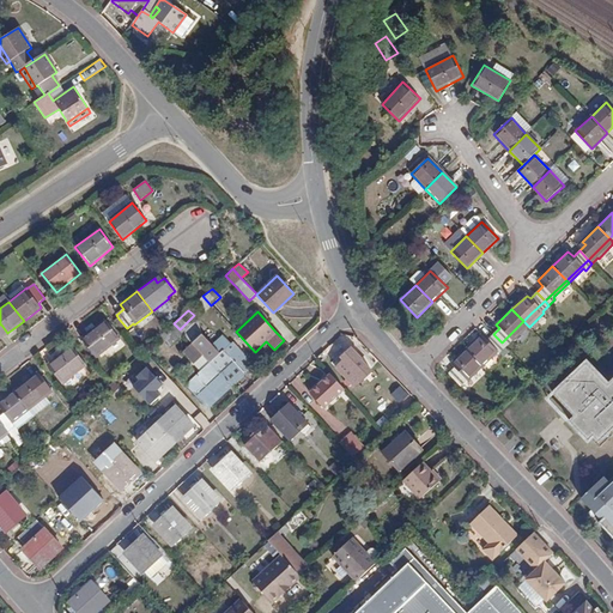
[(122,329),(126,327),(119,319),(115,321),(122,329)]
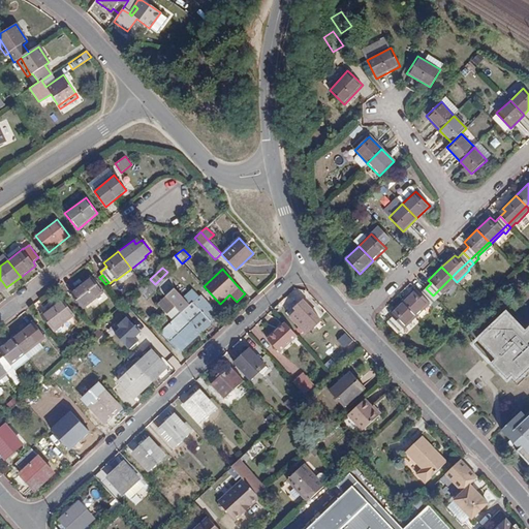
[(91,277),(70,292),(83,308),(103,292),(91,277)]
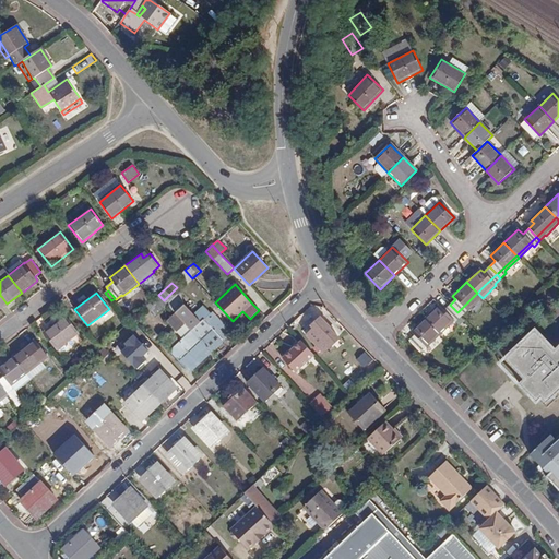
[(477,293),(458,312),(462,316),(467,311),(467,312),(483,298),(477,293)]
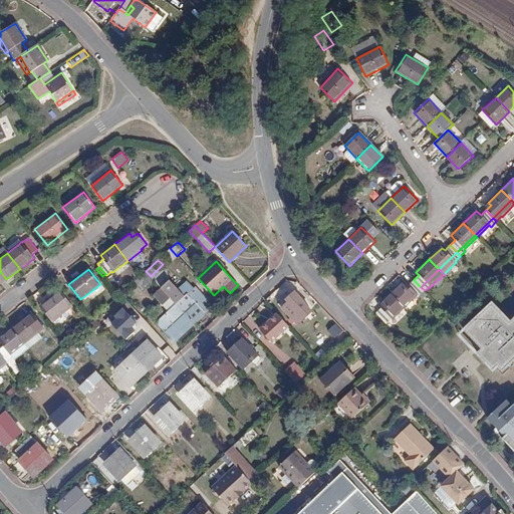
[(151,276),(146,271),(135,282),(142,290),(154,279),(151,276)]
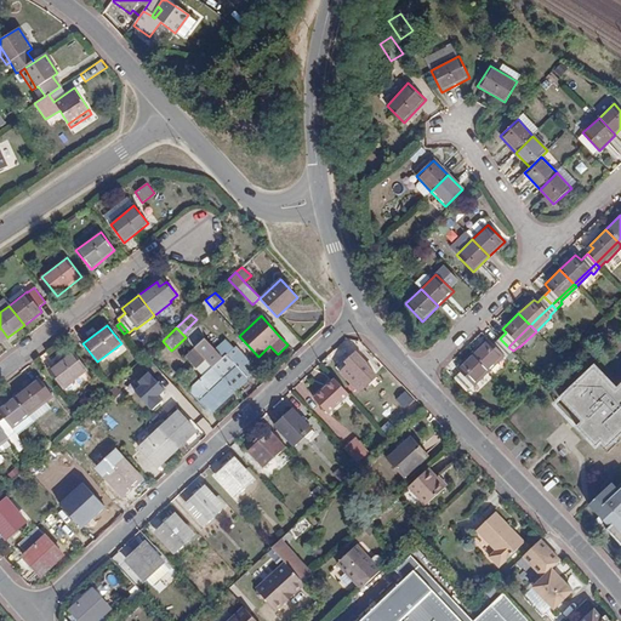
[(488,339),(472,354),(485,369),(508,347),(500,339),(494,345),(488,339)]
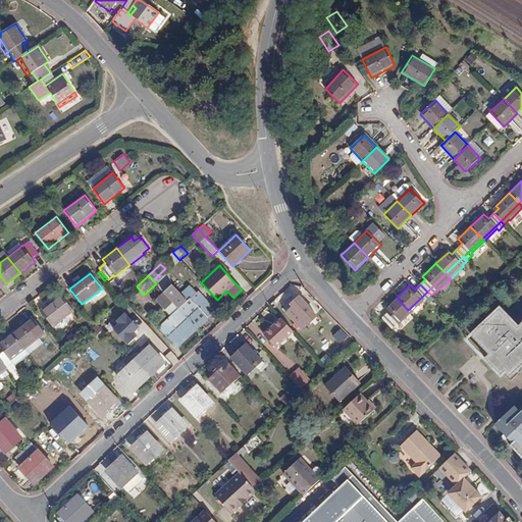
[(199,292),(179,309),(197,328),(216,310),(199,292)]
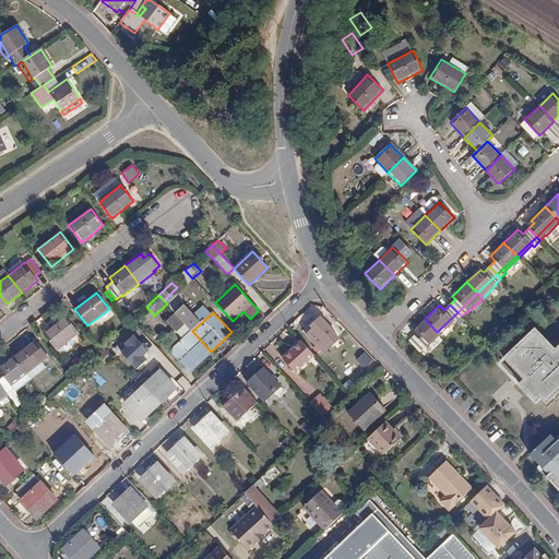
[(454,320),(455,322),(462,316),(458,312),(437,332),(440,334),(454,320)]
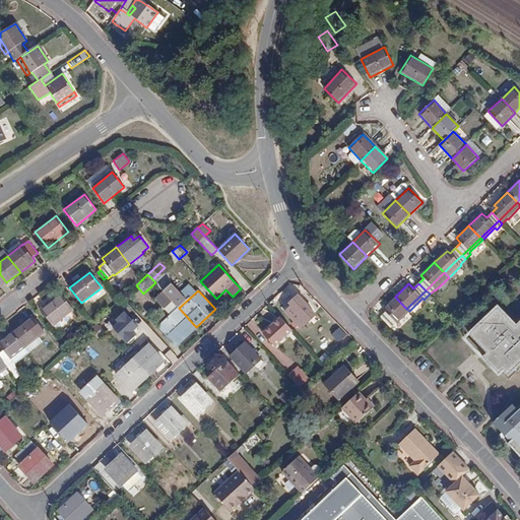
[(157,327),(176,346),(196,327),(179,308),(164,291),(155,300),(171,315),(157,327)]
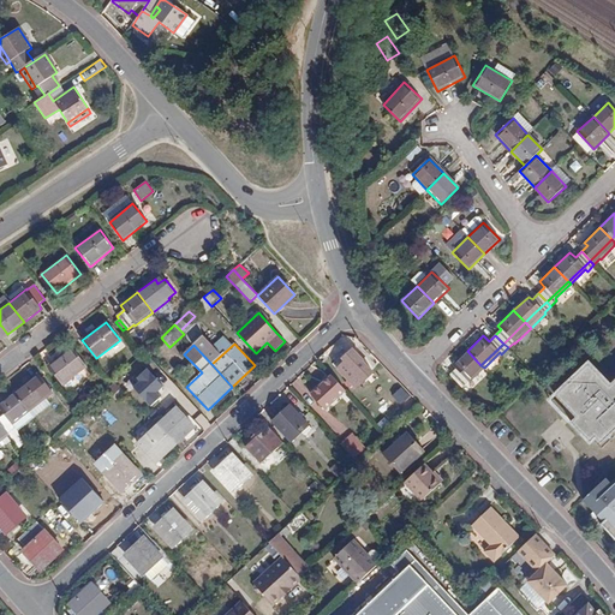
[(48,366),(63,384),(87,366),(72,347),(48,366)]
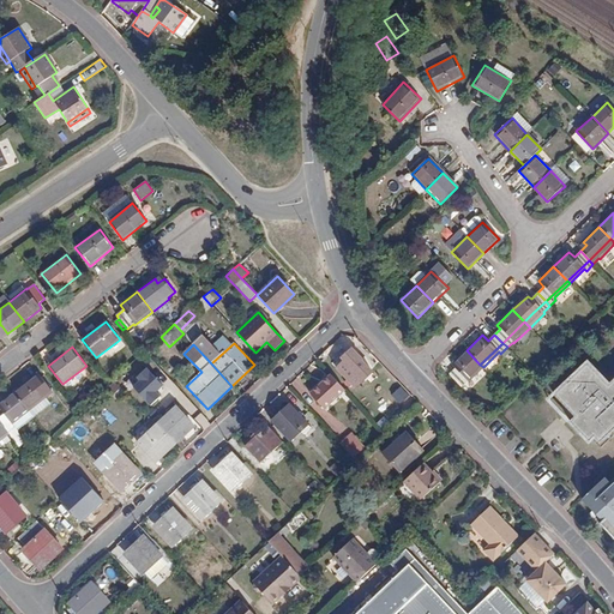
[(337,369),(355,389),(372,372),(361,361),(362,360),(351,349),(342,359),(344,361),(337,369)]
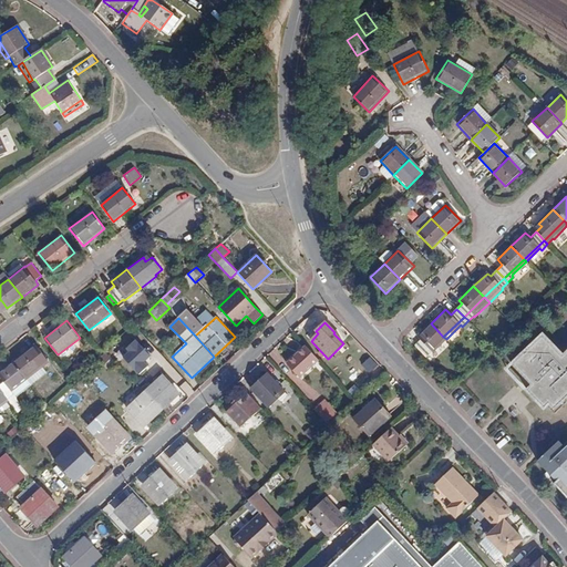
[(420,341),(414,347),(423,356),(443,337),(431,323),(416,338),(420,341)]
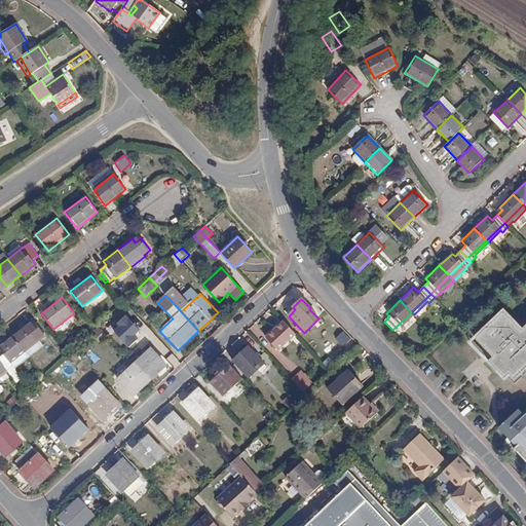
[(517,324),(505,310),(476,337),(488,350),(490,348),(496,354),(493,357),(489,361),(497,370),(504,364),(525,342),(525,327),(522,331),(519,334),(517,331),(519,329),(516,325),(517,324)]
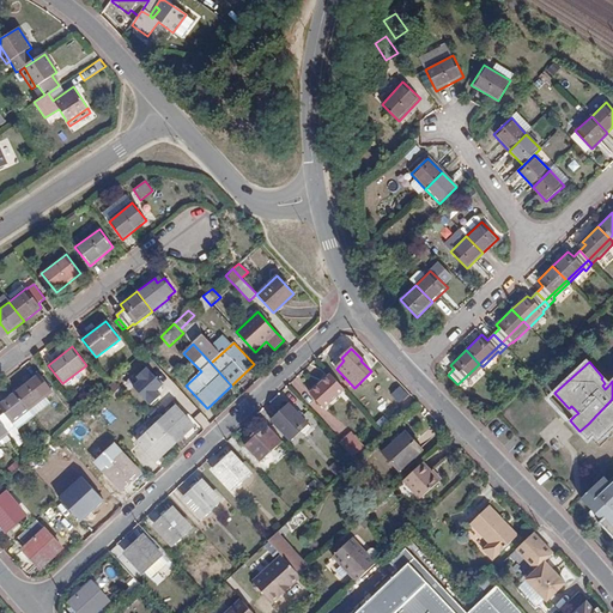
[(483,366),(479,364),(457,384),(460,387),(466,381),(467,382),(483,366)]
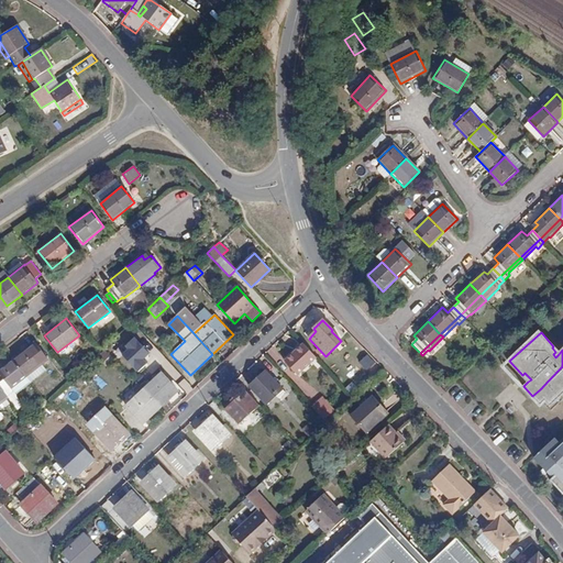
[(131,349),(121,356),(139,372),(145,366),(142,362),(151,354),(135,337),(128,345),(131,349)]
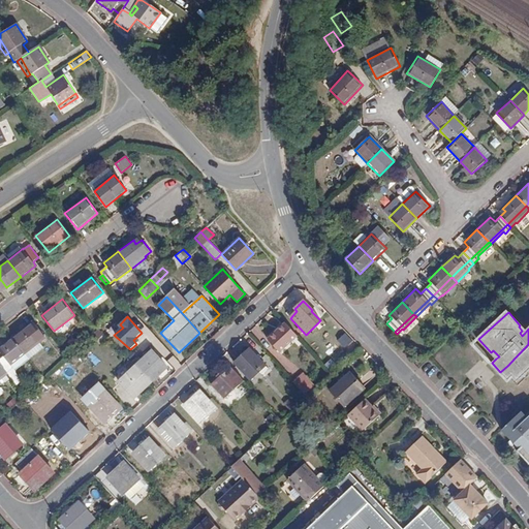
[(267,339),(279,353),(298,336),(285,323),(267,339)]
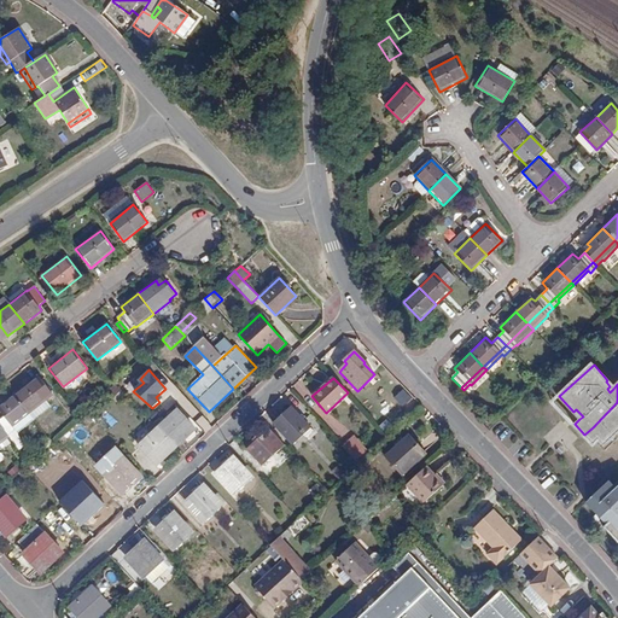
[(35,385),(31,382),(15,395),(29,413),(47,400),(45,398),(52,394),(41,379),(35,385)]
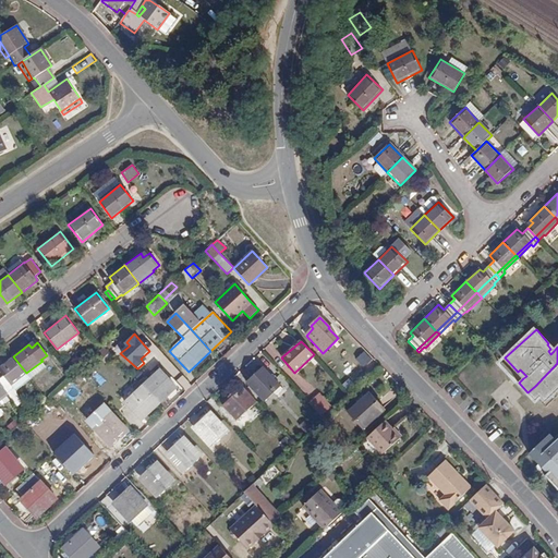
[(0,366),(0,371),(3,376),(0,378),(0,384),(9,393),(14,389),(11,385),(26,373),(13,356),(0,366)]
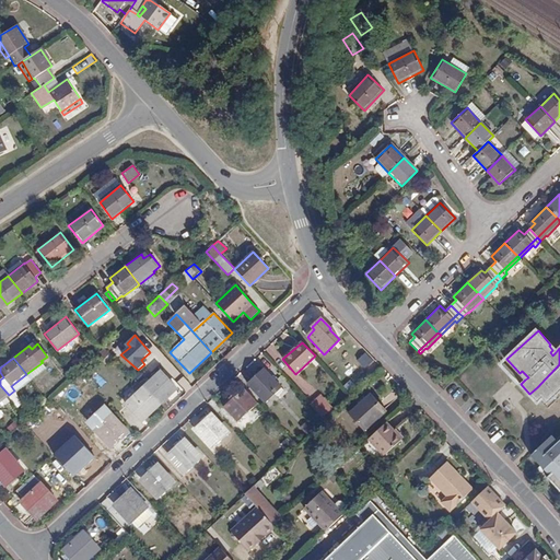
[(559,364),(537,387),(529,394),(537,403),(540,400),(548,409),(559,397),(558,395),(559,392),(559,364)]
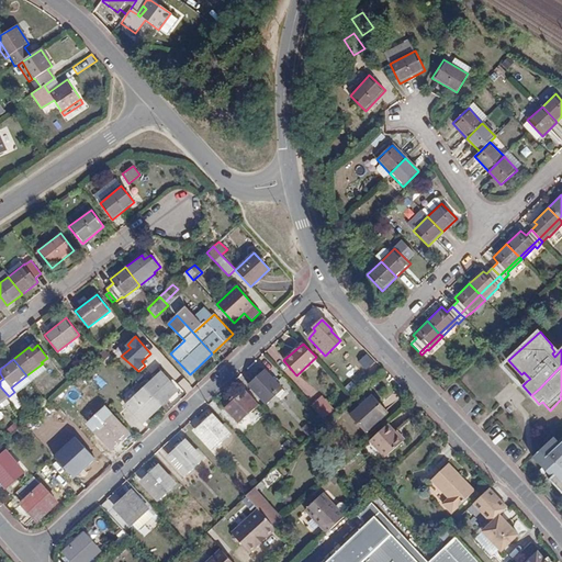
[(248,385),(266,404),(283,388),(266,370),(248,385)]
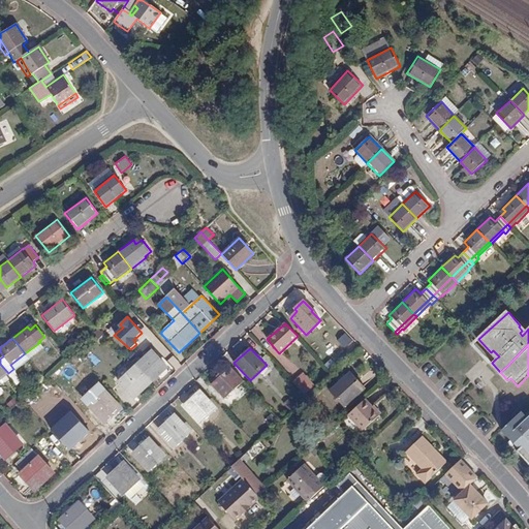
[(166,367),(153,352),(136,368),(150,382),(166,367)]
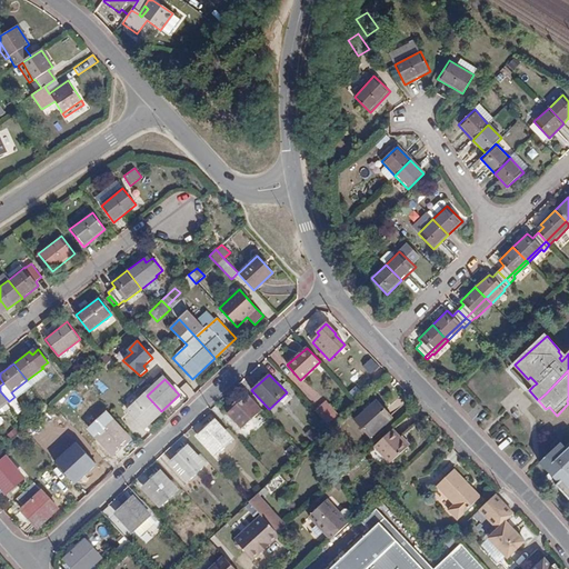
[(0,415),(12,406),(9,401),(0,391),(0,415)]
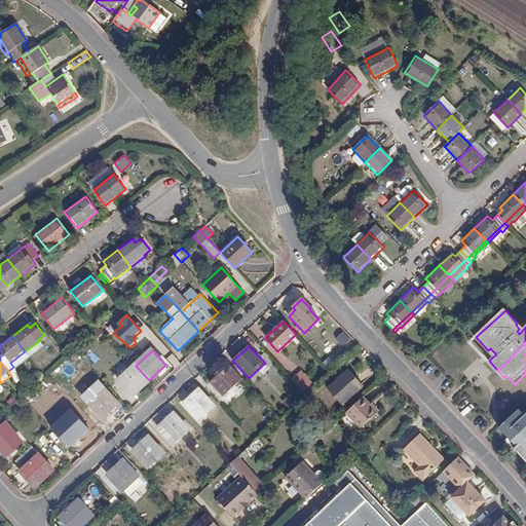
[(224,397),(242,379),(229,365),(211,382),(224,397)]
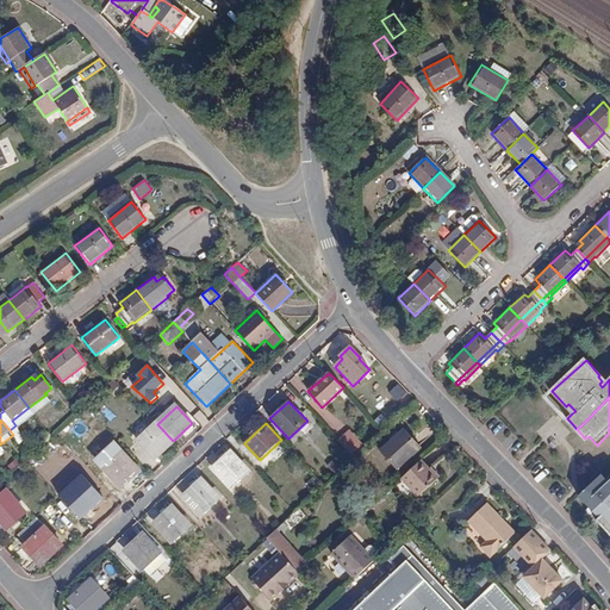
[(138,441),(154,459),(173,441),(157,424),(138,441)]
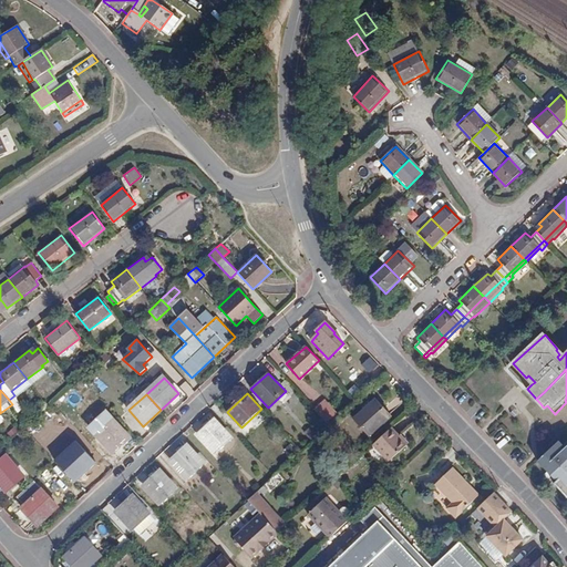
[(338,414),(325,400),(313,410),(327,423),(338,414)]
